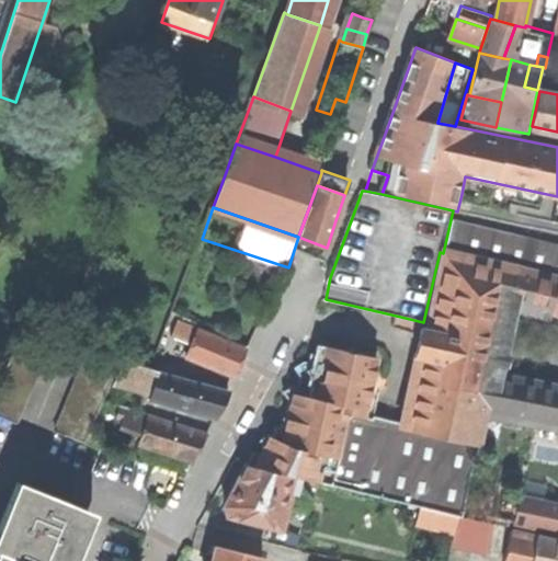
[(557,244),(454,220),(428,331),(501,345),(511,301),(557,312),(557,244)]
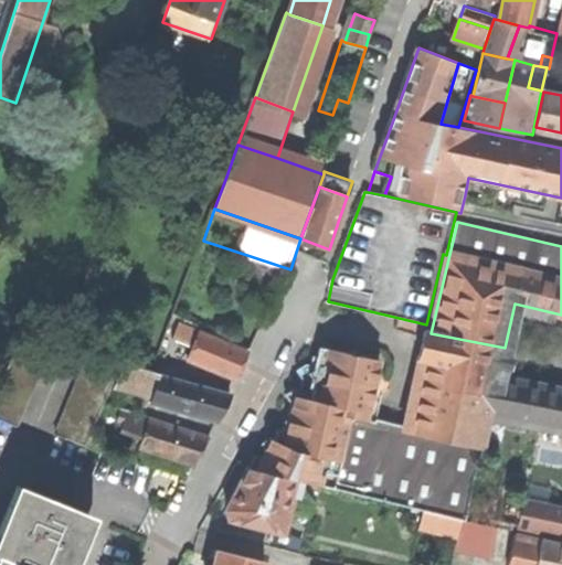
[(426,324),(399,318),(396,329),(424,336),(425,332),(426,324)]
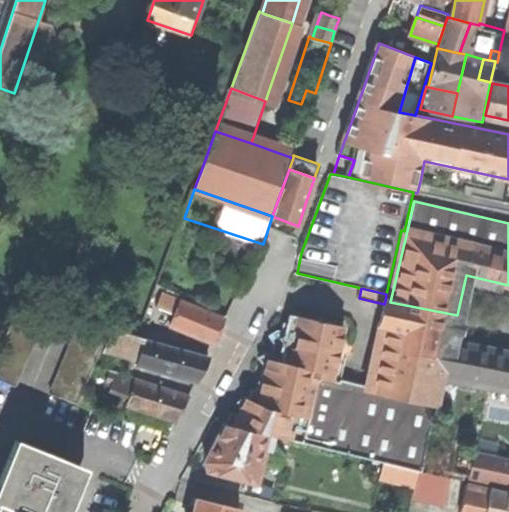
[(177,314),(173,326),(216,343),(221,331),(226,318),(159,292),(155,305),(177,314)]
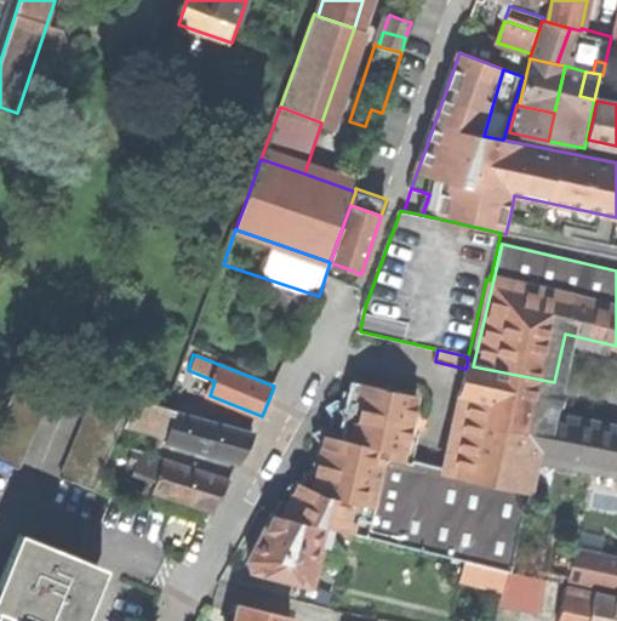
[(463,380),(461,394),(549,414),(552,397),(554,382),(473,366),(467,365),(466,369),(463,380)]
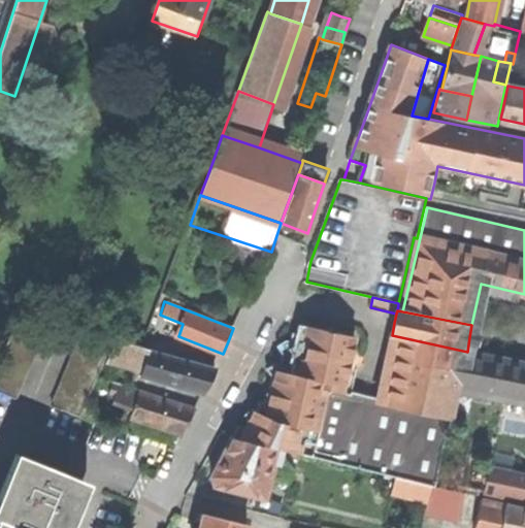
[(239,425),(233,436),(276,448),(284,450),(313,456),(326,390),(330,390),(352,395),(358,369),(350,367),(357,337),(299,325),(297,334),(293,334),(292,342),(287,340),(277,347),(284,355),(284,366),(277,364),(267,370),(273,377),(271,387),(270,394),(268,394),(266,403),(261,403),(259,410),(255,408),(247,415),(252,425),(250,428),(245,426),(242,431),(239,425)]
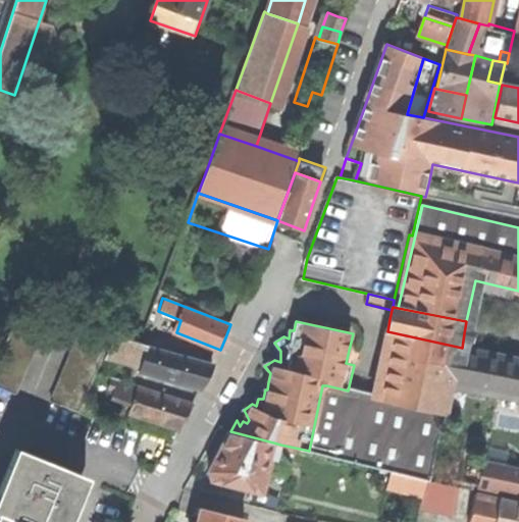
[(84,325),(53,401),(82,412),(102,364),(106,355),(115,334),(84,325)]
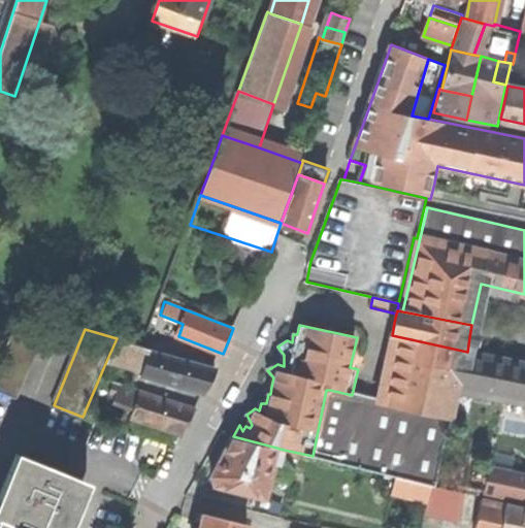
[(392,335),(379,401),(378,403),(452,419),(458,391),(466,353),(467,352),(392,335)]
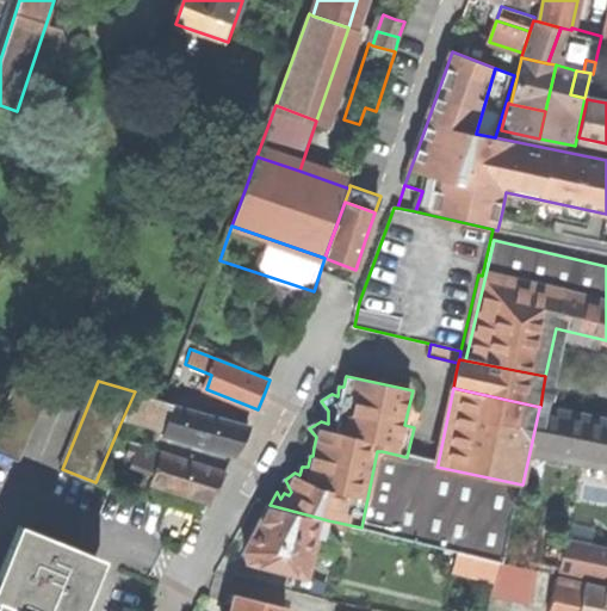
[(135,392),(124,415),(138,420),(165,426),(172,405),(173,402),(167,401),(135,392)]
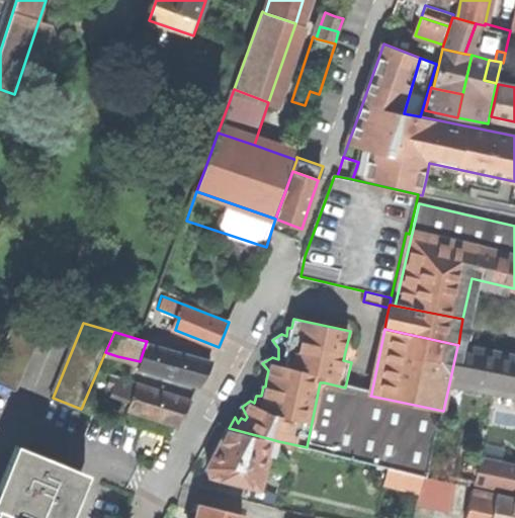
[(161,348),(146,343),(140,361),(138,367),(153,372),(161,348)]
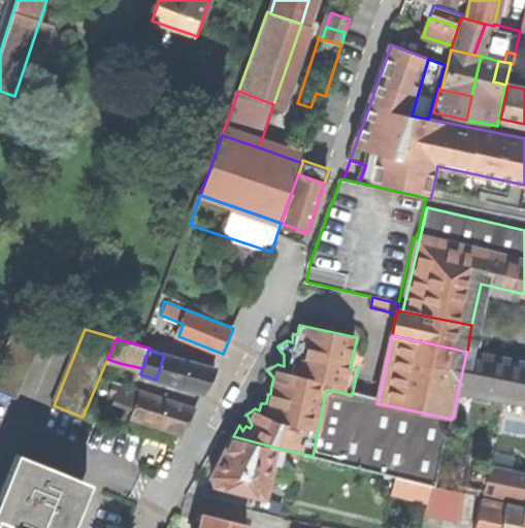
[(524,372),(510,370),(511,361),(466,353),(458,391),(474,394),(473,396),(524,405),(524,372)]
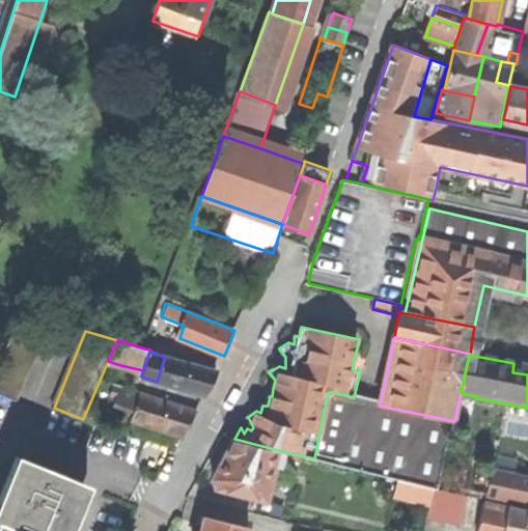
[(218,371),(165,357),(157,382),(205,396),(211,385),(218,371)]
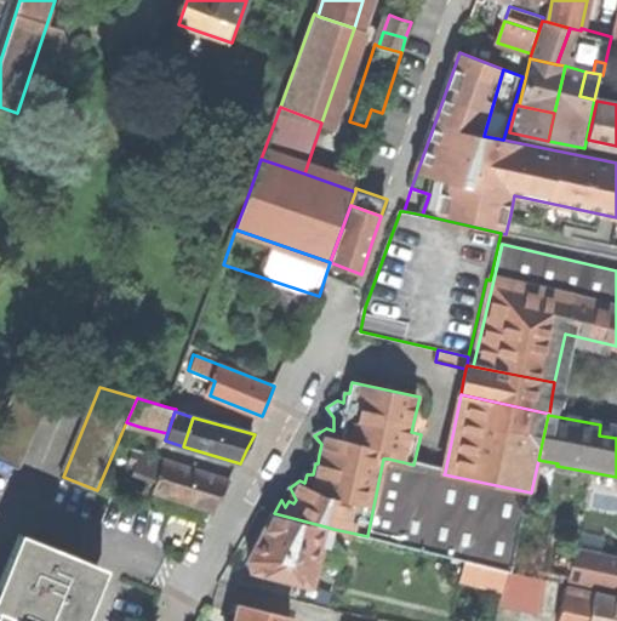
[(141,427),(126,422),(121,433),(138,438),(141,427)]
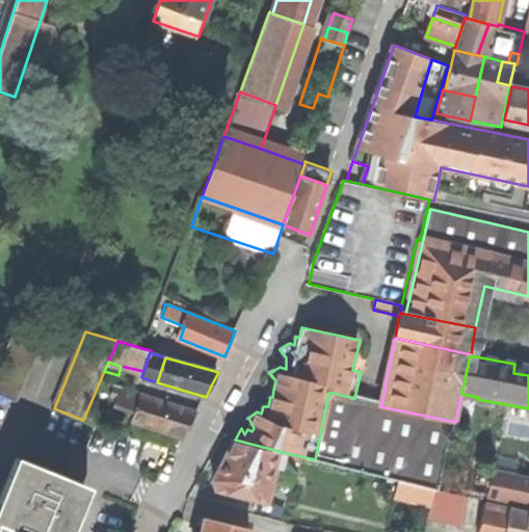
[(513,373),(528,375),(528,366),(514,364),(513,373)]
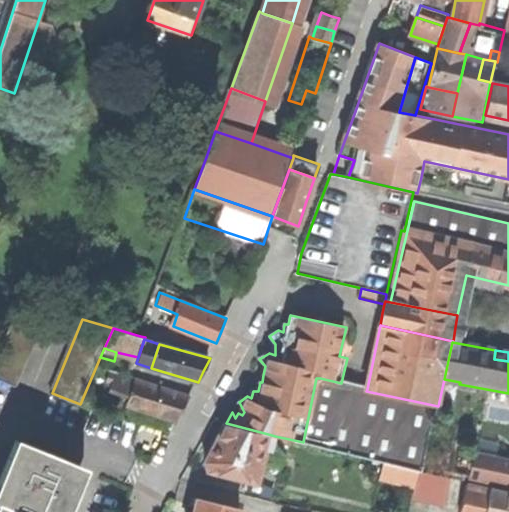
[(112,389),(132,395),(137,379),(117,373),(112,389)]
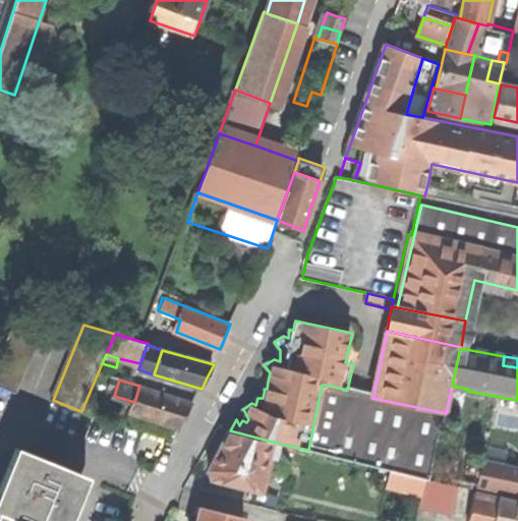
[(412,476),(425,479),(428,479),(441,423),(444,423),(446,413),(372,398),(373,396),(347,390),(326,385),(310,452),(398,472),(412,476)]
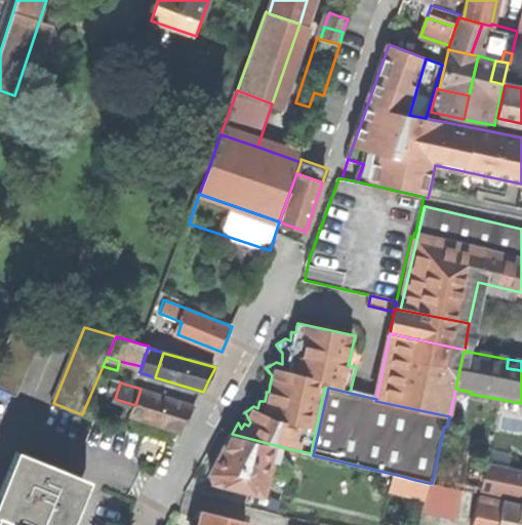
[(135,405),(132,415),(182,431),(188,419),(195,406),(141,389),(135,405)]
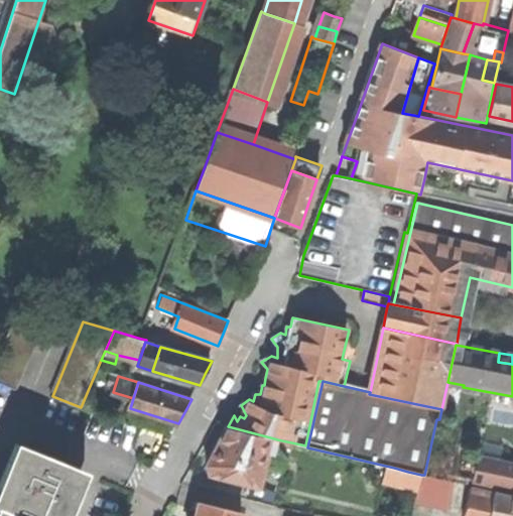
[(267,452),(270,437),(228,426),(218,445),(208,465),(210,466),(209,471),(213,474),(259,487),(267,452)]
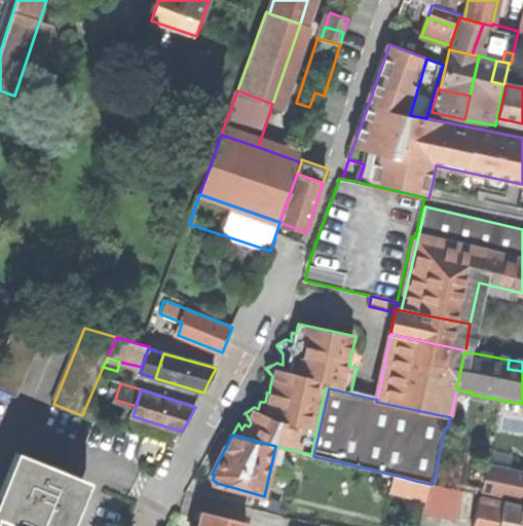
[(275,446),(272,460),(279,462),(283,448),(275,446)]
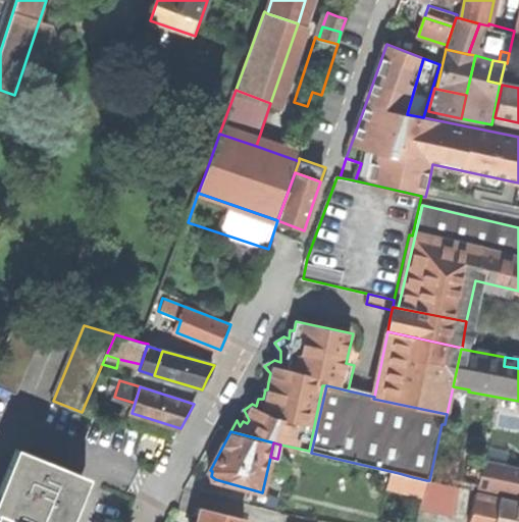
[(0,507),(0,521),(62,521),(63,521),(83,474),(23,451),(0,507)]
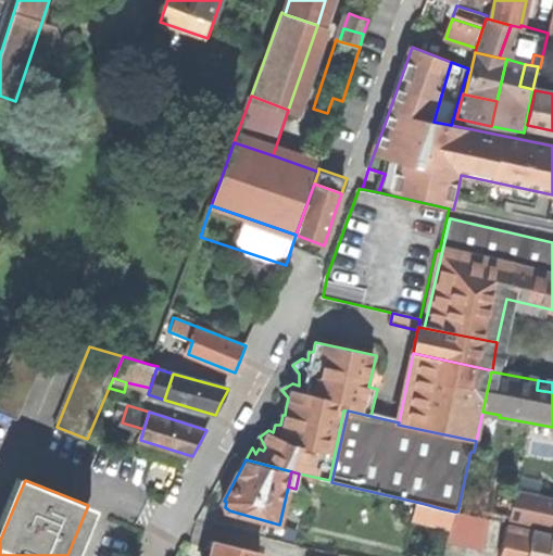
[(512,522),(552,530),(552,503),(517,495),(512,522)]
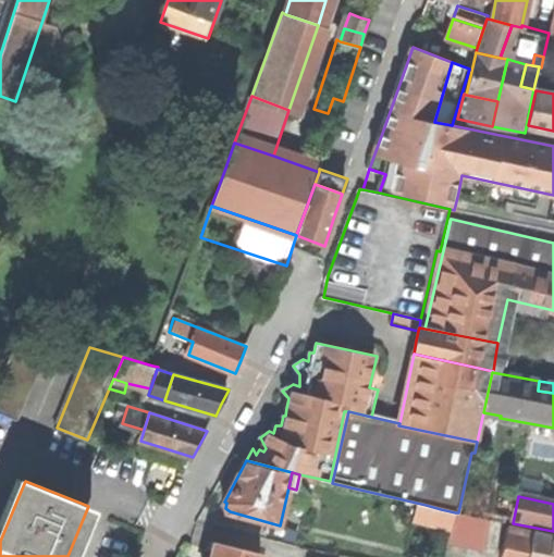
[(439,519),(441,509),(426,505),(423,516),(439,519)]
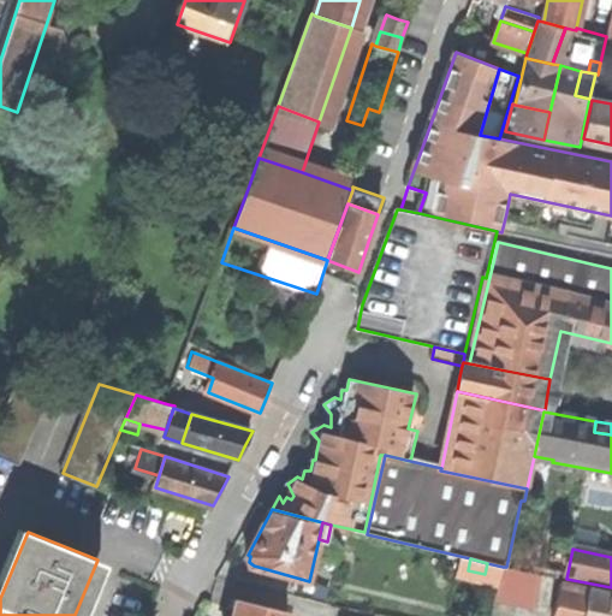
[(500,578),(503,567),(487,563),(485,574),(500,578)]
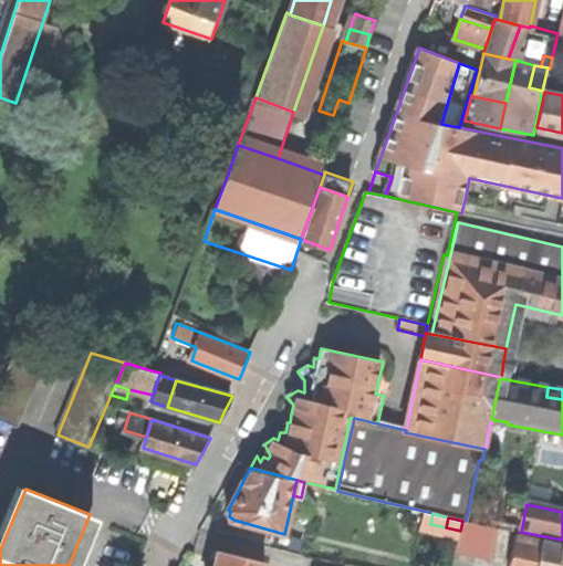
[(460,531),(456,549),(493,558),(500,528),(466,521),(462,521),(460,531)]
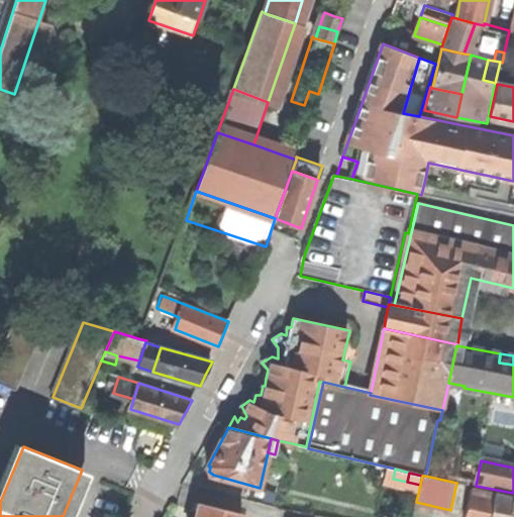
[(490,516),(495,494),(473,490),(467,516),(490,516)]
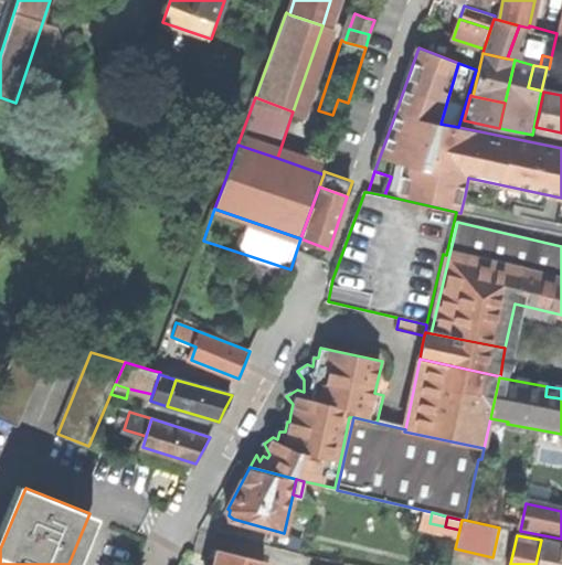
[(561,543),(541,540),(536,564),(561,564),(561,543)]
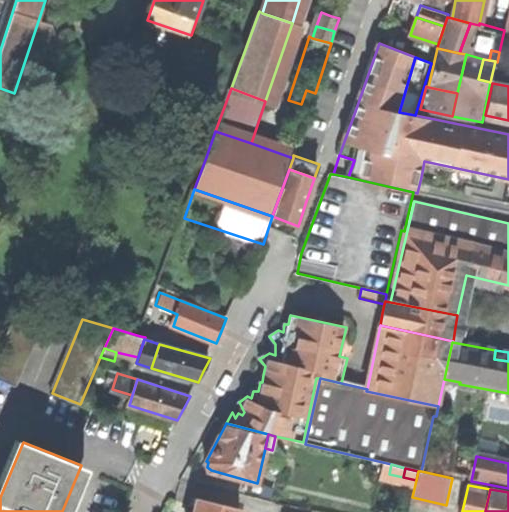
[(194,511),(240,511),(241,509),(197,499),(194,511)]
